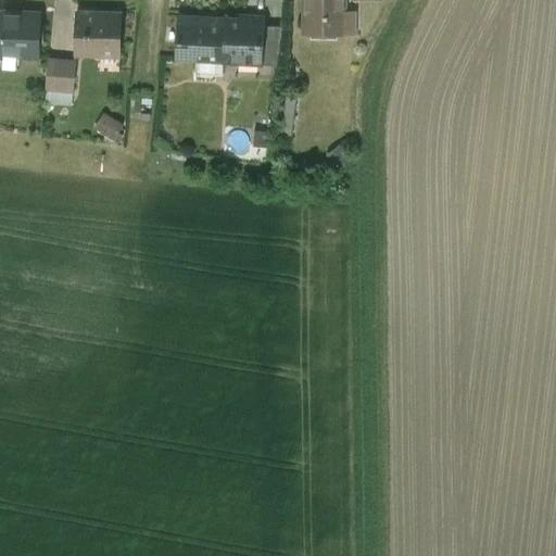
[(343,0),(303,0),(304,36),(343,36),(343,0)]
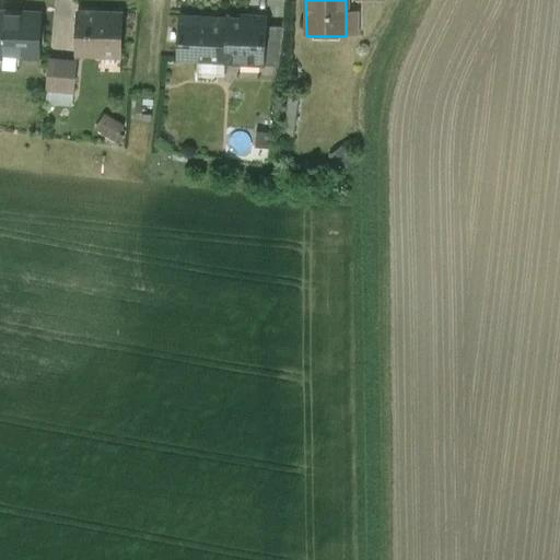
[(38,14),(0,12),(0,55),(37,57),(38,14)]
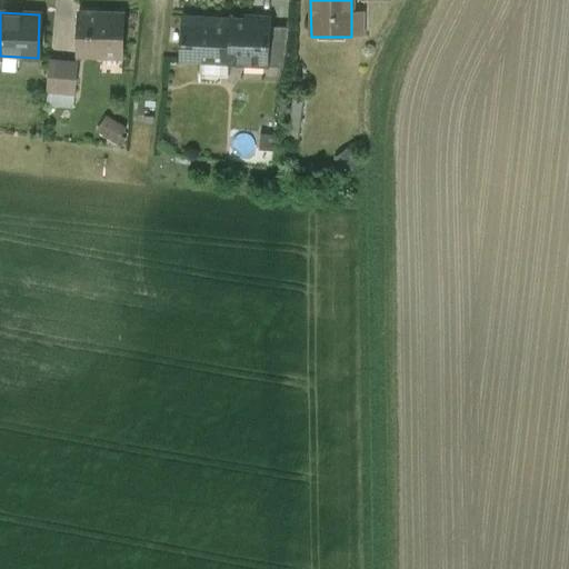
[(122,15),(77,13),(76,55),(121,56),(122,15)]
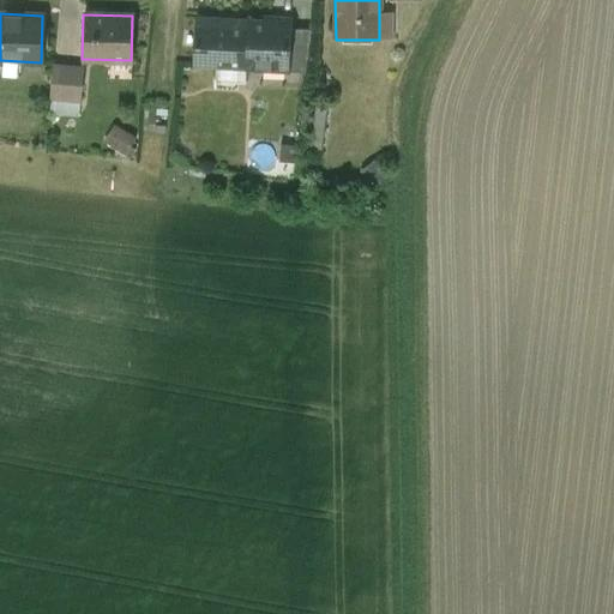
[(264,22),(247,20),(246,66),(286,67),(287,67),(288,26),(289,17),(264,17),(264,22)]
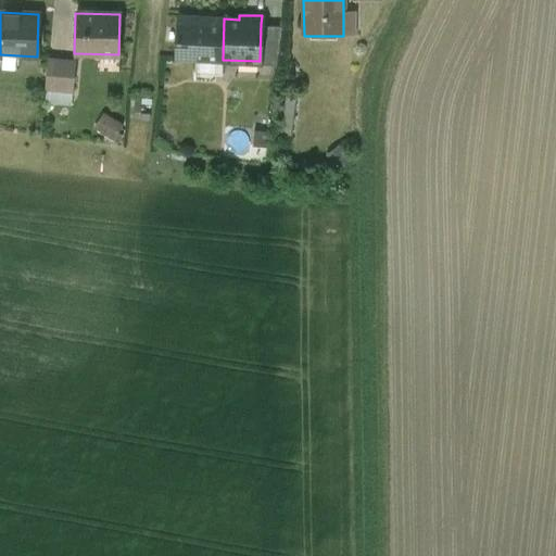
[(204,24),(179,23),(179,16),(178,16),(176,58),(223,60),(224,19),(204,17),(204,24)]
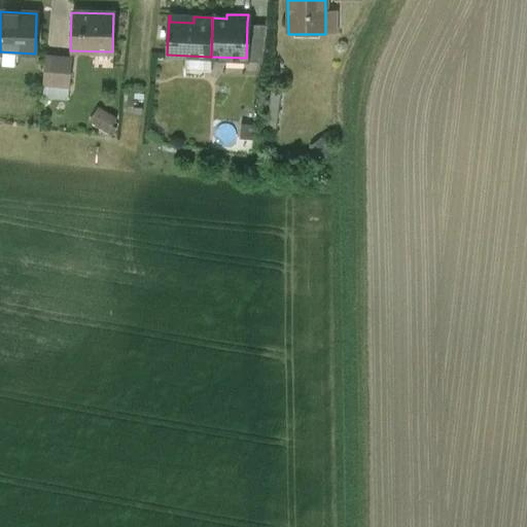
[(266,24),(247,23),(246,58),(245,58),(245,60),(261,61),(266,24)]
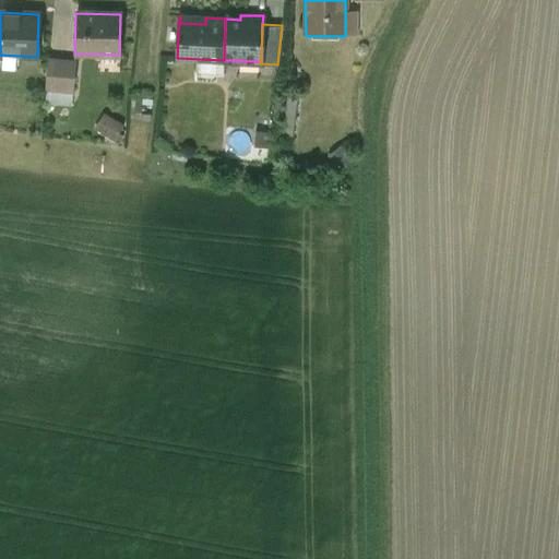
[(74,62),(47,60),(45,88),(72,91),(74,62)]
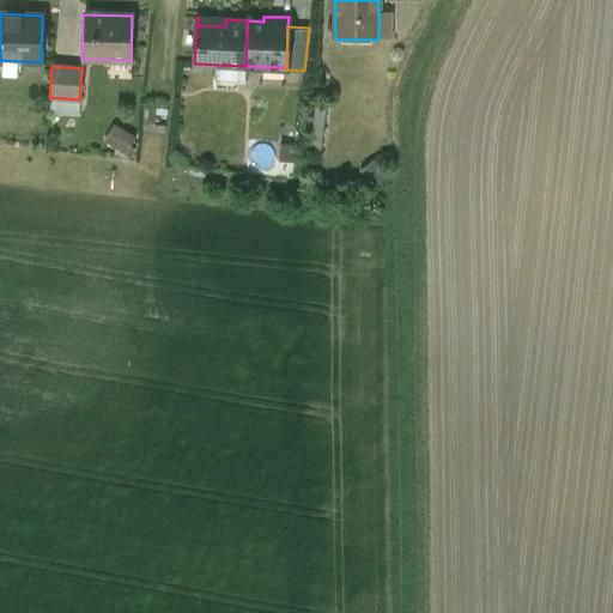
[(114,122),(103,141),(125,153),(135,134),(114,122)]
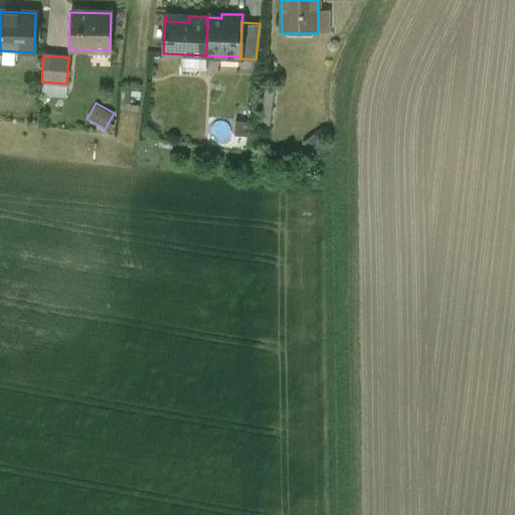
All buildings are outlined.
